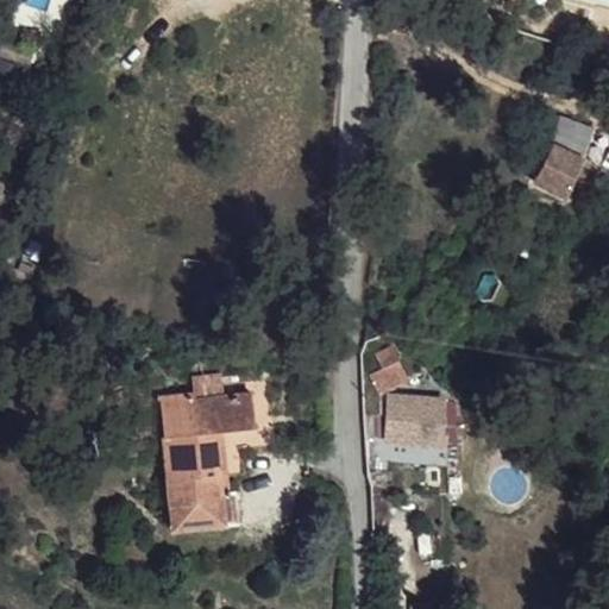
[(585,161),(552,144),(533,181),(566,198),(585,161)]
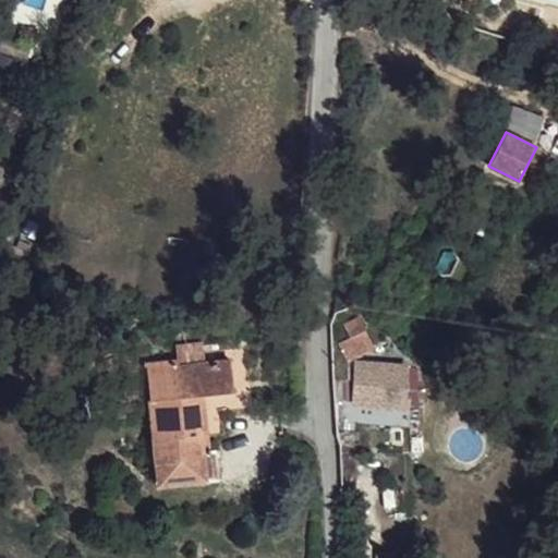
[(372,330),(332,347),(341,362),(375,348),(372,330)]
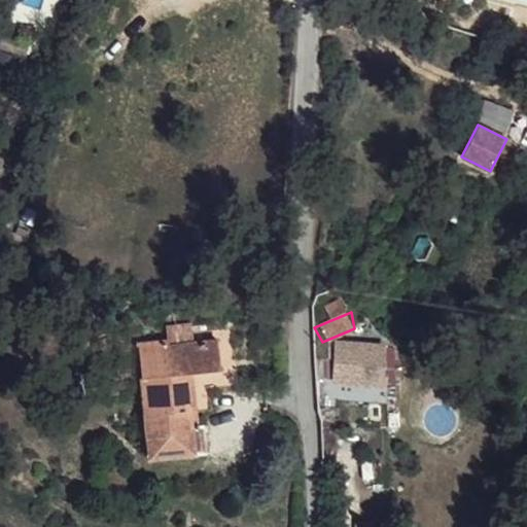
[(135,341),(145,453),(202,450),(204,421),(197,422),(196,367),(222,367),(216,342),(169,346),(167,338),(135,341)]
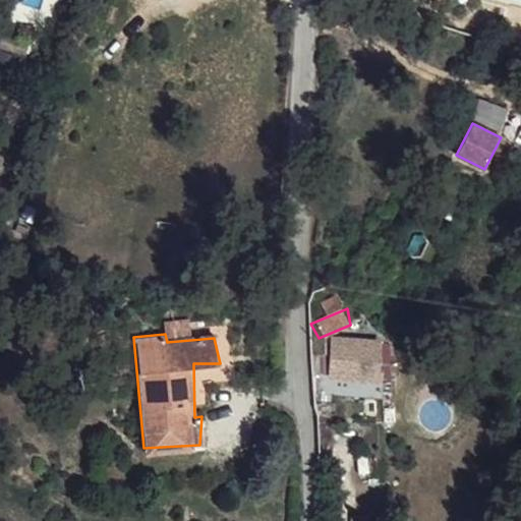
[(332,354),(330,369),(359,370),(359,353),(332,354)]
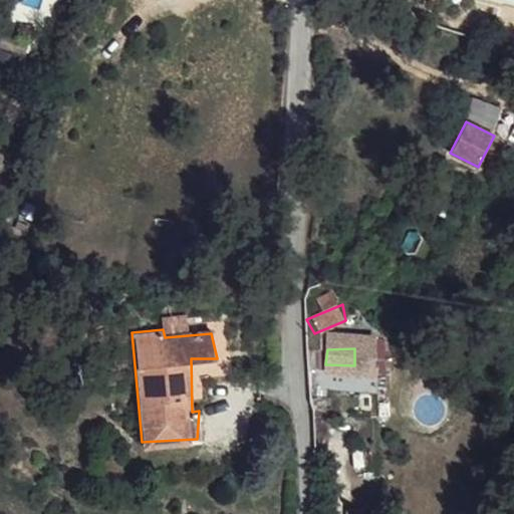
[(111,406),(113,418),(124,418),(122,405),(111,406)]
